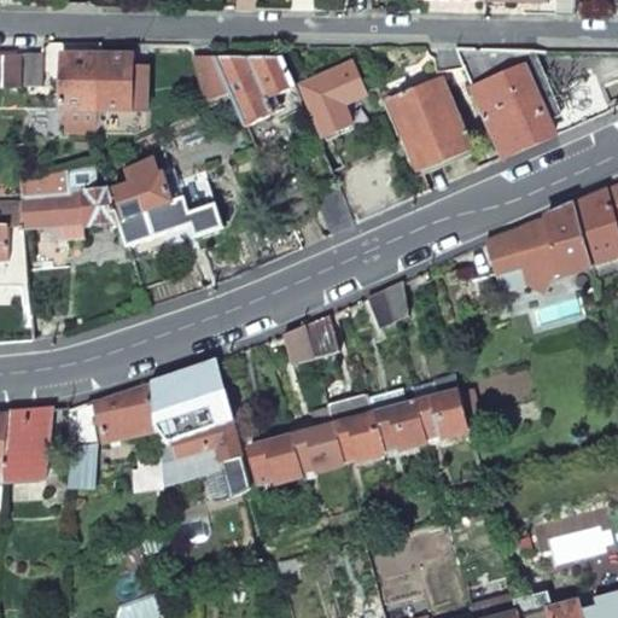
[(485,0),(485,1),(520,3),(555,4),(554,15),(573,16),(573,0),(485,0)]
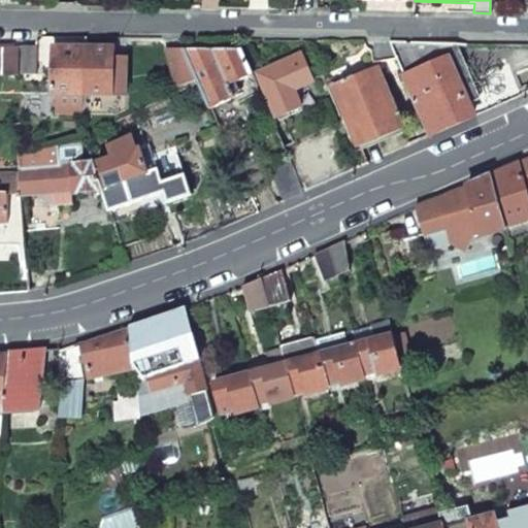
[(455,43),(390,42),(433,135),(474,117),(452,67),(464,61),(455,43)]
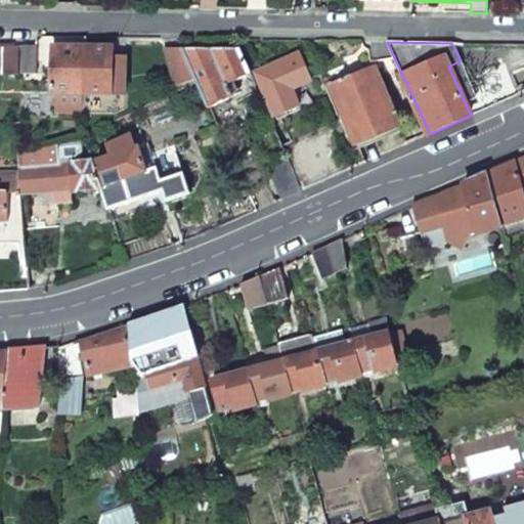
[(18,47),(0,46),(0,75),(17,76),(18,47)]
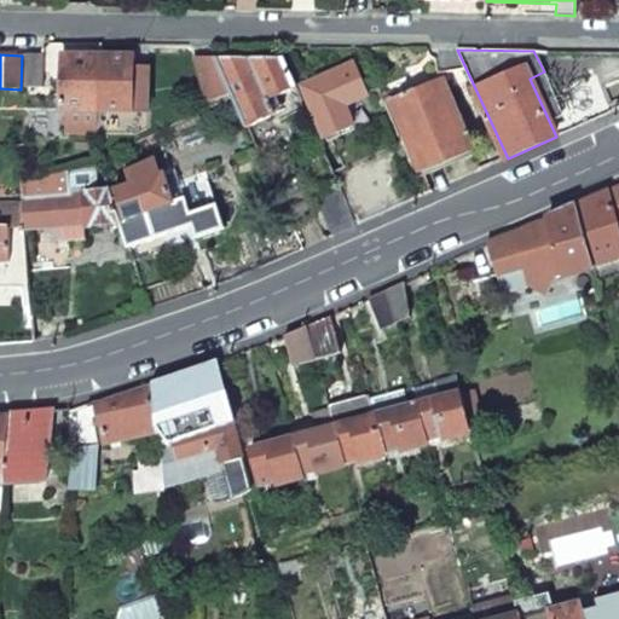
[(44,56),(25,56),(25,87),(42,87),(44,56)]
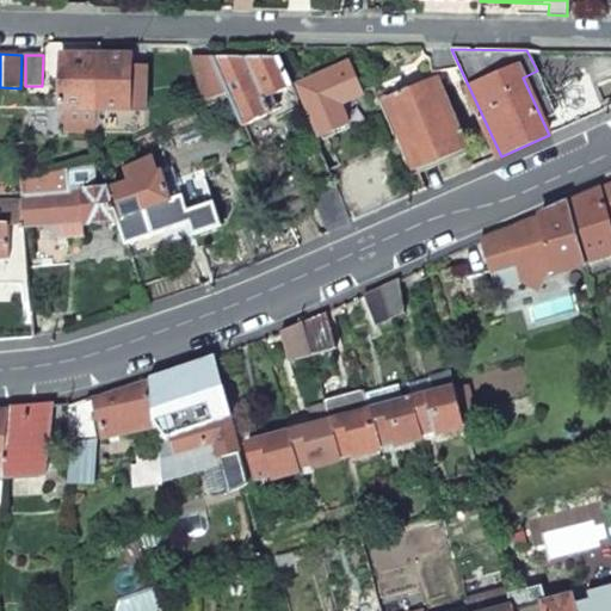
[(100,56),(63,55),(62,109),(68,109),(99,109),(100,56)]
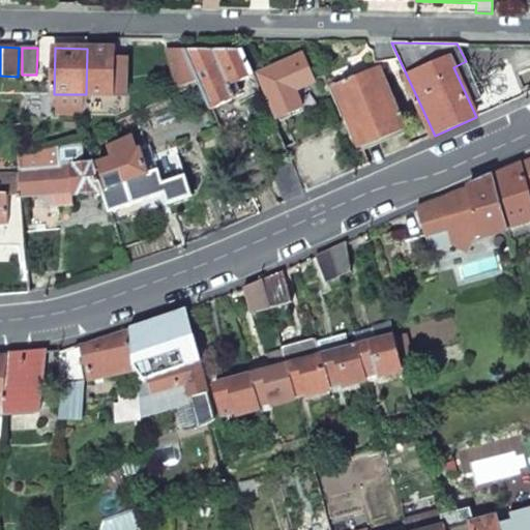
[(114,49),(87,49),(86,94),(86,109),(97,110),(97,95),(126,95),(127,67),(120,67),(121,57),(114,57),(114,49)]
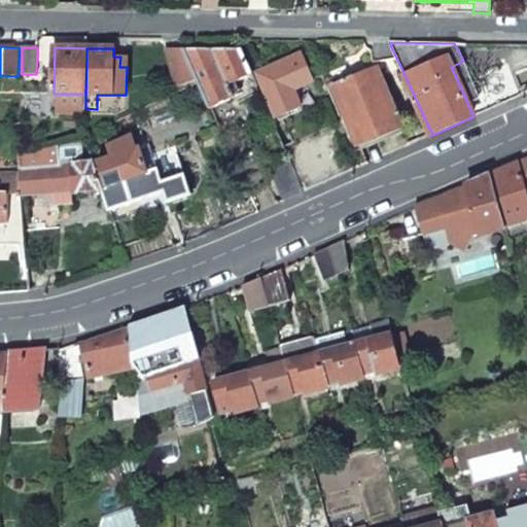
[(182,49),(166,49),(177,86),(197,80),(182,49)]
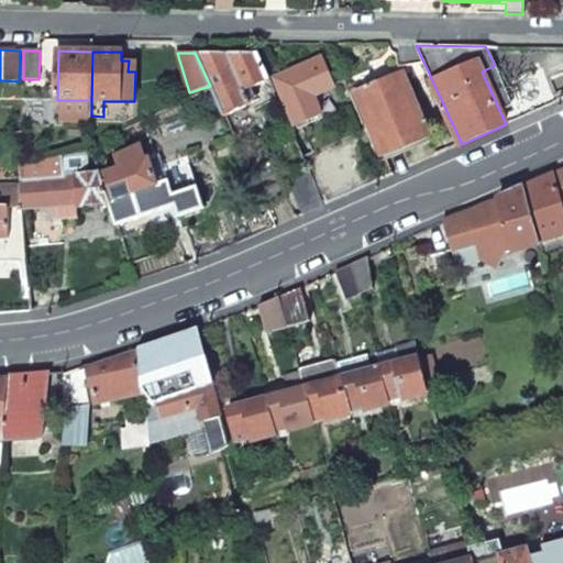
[(257,53),(195,53),(210,86),(210,88),(223,118),(252,103),(245,91),(269,79),(257,53)]
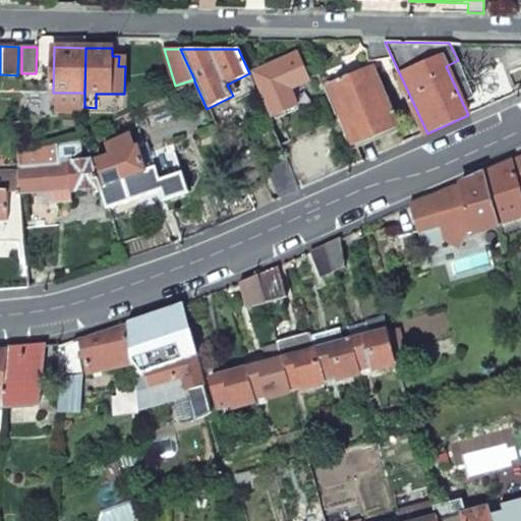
[(298,53),(255,72),(275,114),(297,104),(290,88),(309,78),(298,53)]
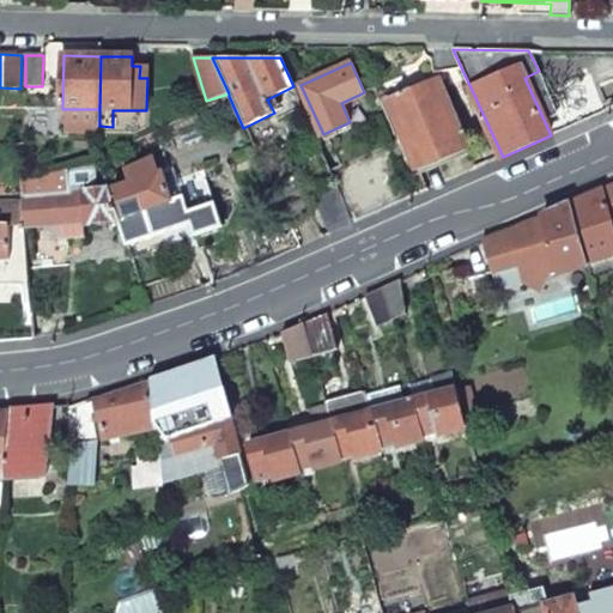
[(571,97),(552,107),(563,131),(607,110),(599,91),(590,73),(565,84),(571,97)]
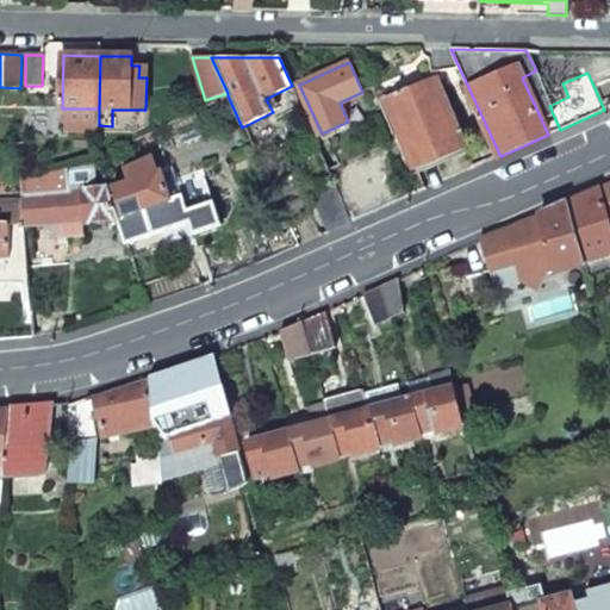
[(436,80),(386,101),(414,167),(464,147),(436,80)]
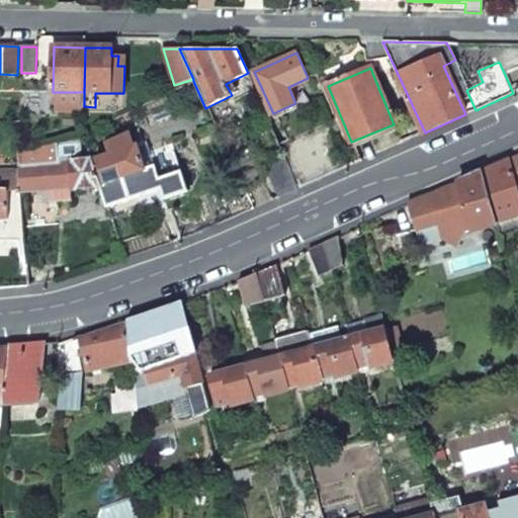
[(29,91),(19,91),(18,111),(34,112),(34,97),(29,98),(29,91)]
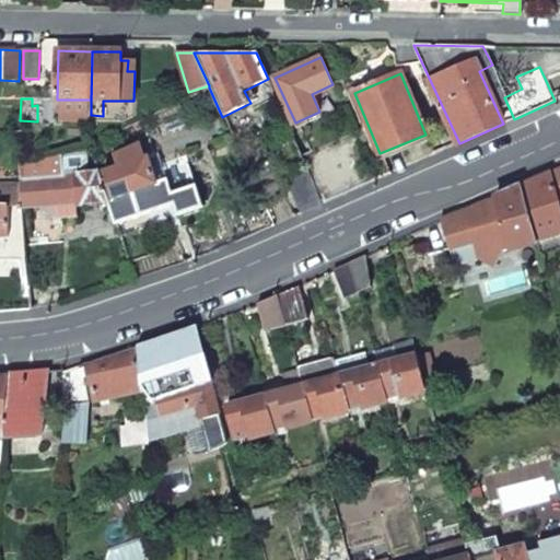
[(62,120),(90,121),(91,115),(91,100),(62,100),(62,120)]
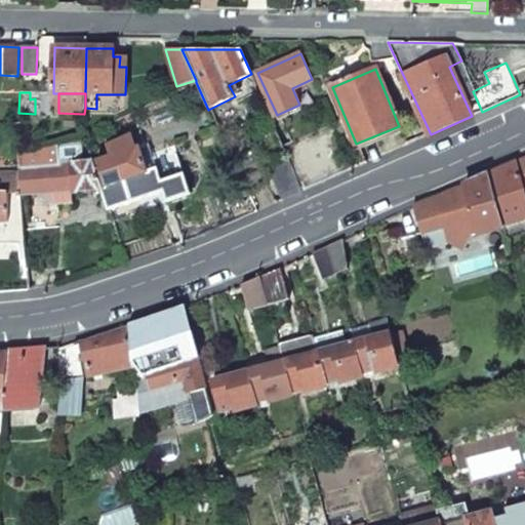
[(103,189),(110,209),(163,192),(166,202),(192,195),(175,146),(144,156),(140,147),(137,148),(132,134),(108,143),(111,153),(93,159),(93,161),(103,189)]
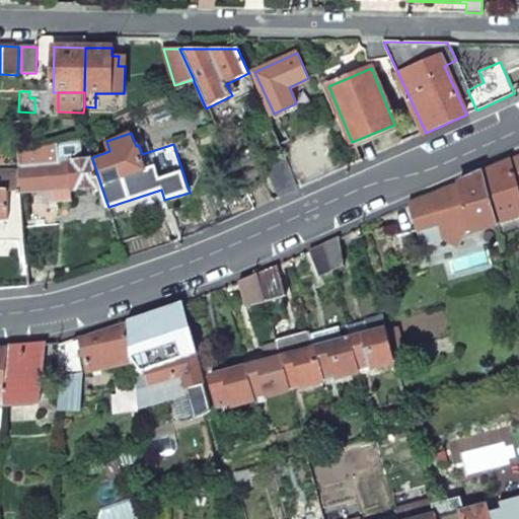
[(57,141),(17,155),(19,172),(20,192),(61,189),(101,187),(92,159),(70,161),(70,162),(60,163),(57,141)]
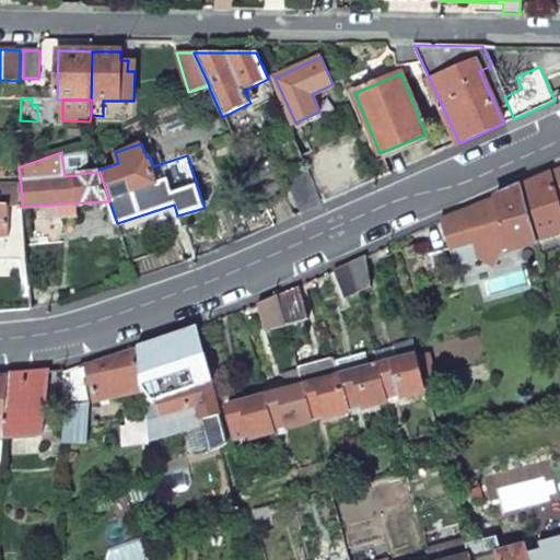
[(559,170),(550,175),(557,201),(559,199),(559,170)]
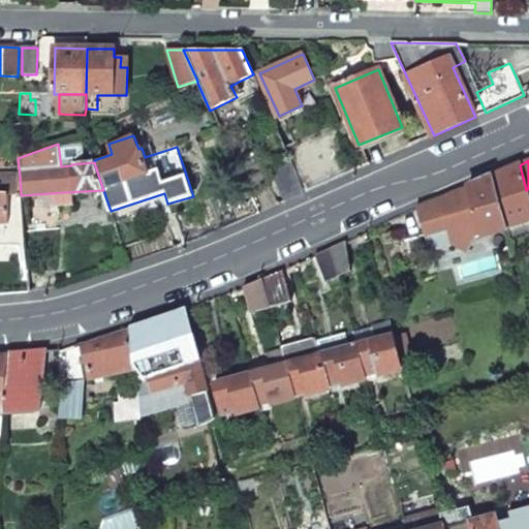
[(293,162),(272,172),(285,201),(308,192),(293,162)]
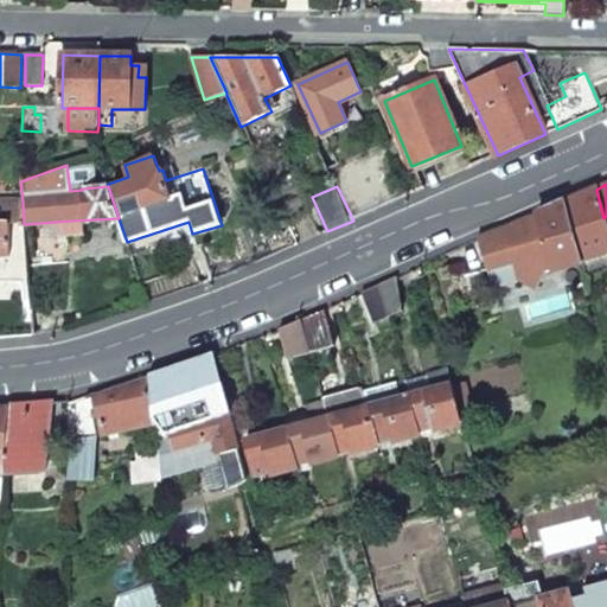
[(596,190),(566,203),(581,261),(606,255),(606,228),(604,218),(596,190)]
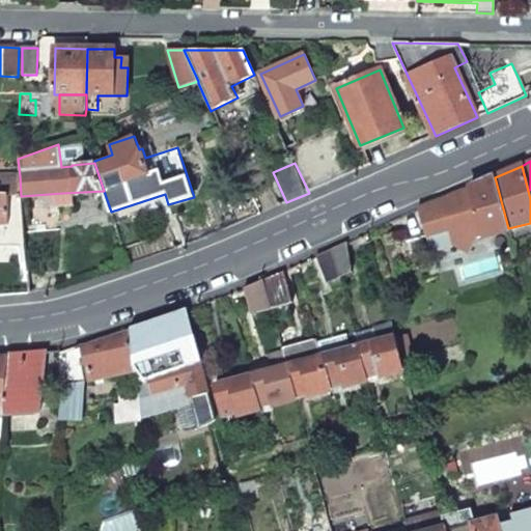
[(0,225),(9,226),(8,195),(11,195),(21,196),(20,176),(0,175),(0,225)]
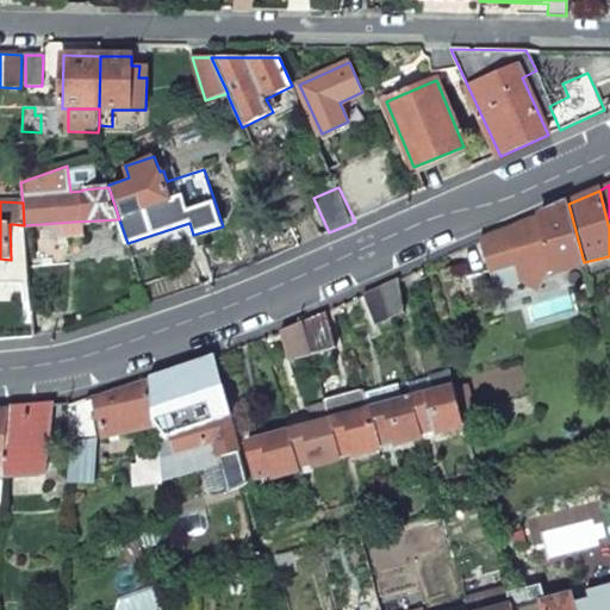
[(568,204),(541,217),(543,225),(534,228),(534,225),(528,222),(506,230),(508,234),(481,241),(496,290),(522,284),(537,291),(547,273),(555,271),(555,272),(584,265),(584,262),(568,204)]
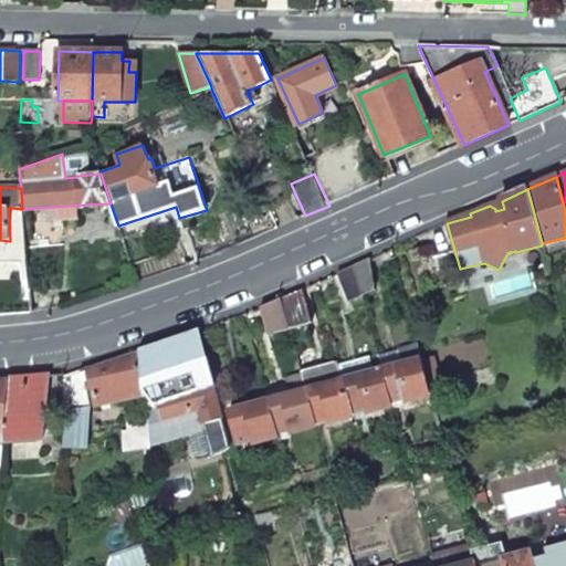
[(25,233),(22,209),(12,208),(13,233),(25,233)]
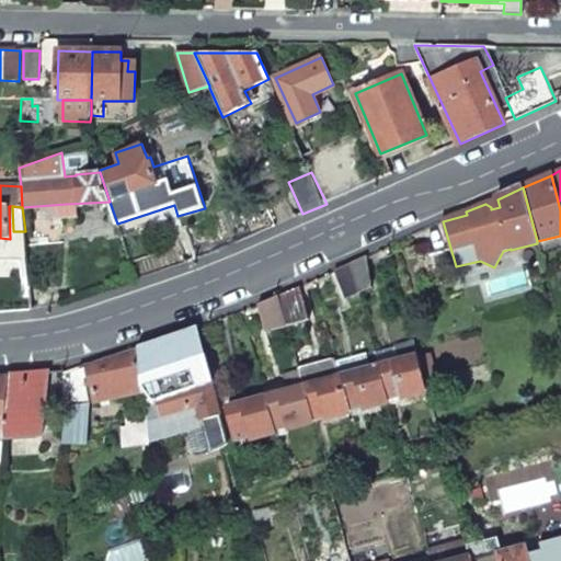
[(560,236),(537,241),(537,243),(540,254),(560,249),(560,236)]
